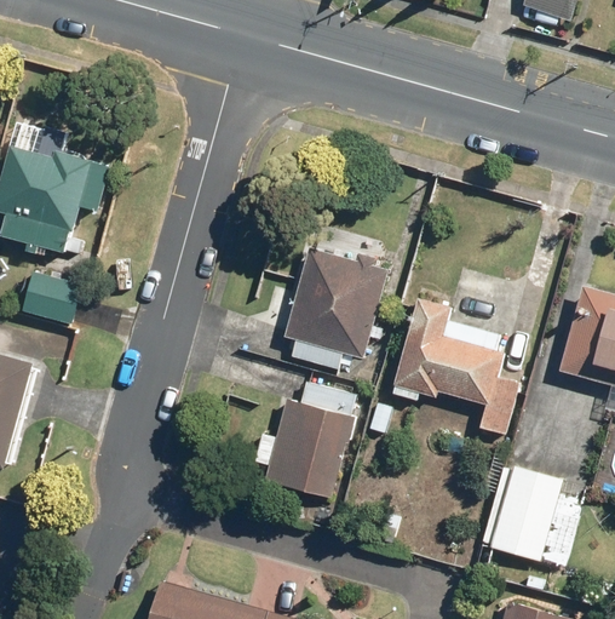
[(576,0),(524,0),(522,6),(570,22),(576,0)]
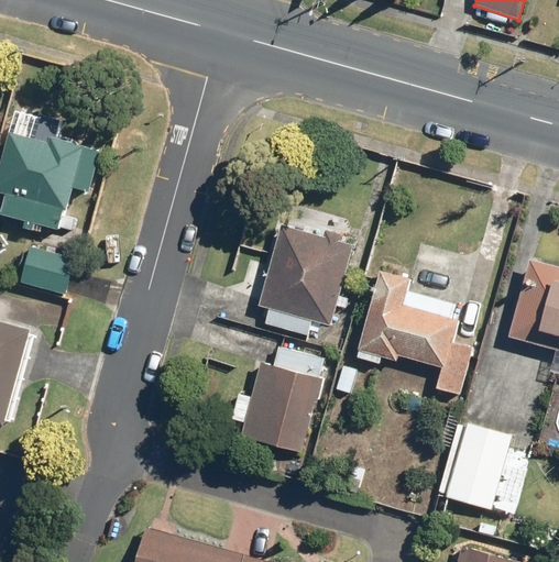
[(50,143),(9,132),(0,166),(0,193),(7,195),(1,216),(58,230),(65,209),(68,210),(74,189),(91,194),(102,151),(51,138),(50,143)]
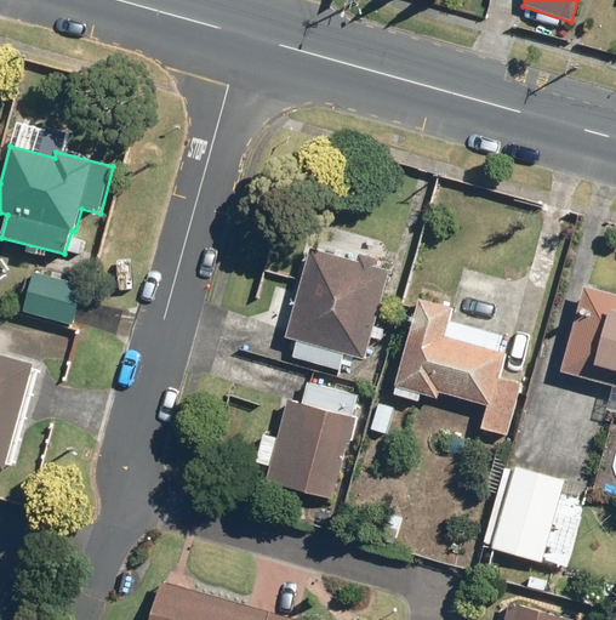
[(357,261),(309,249),(286,337),(296,340),(291,358),(340,370),(344,354),(365,360),(389,269),(376,267),(378,260),(358,255),(357,261)]
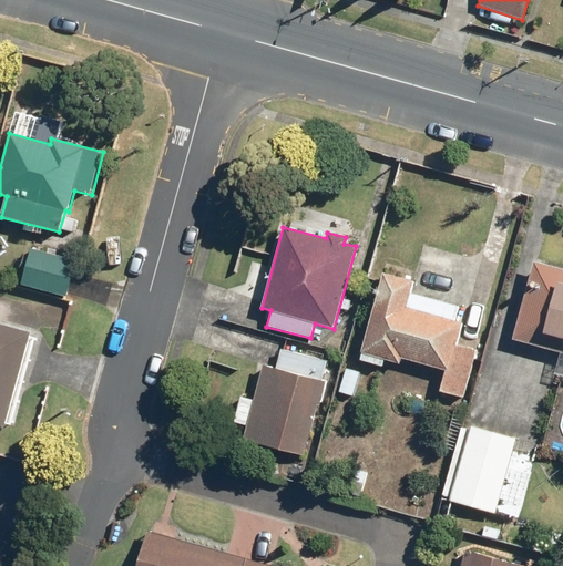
[(71,261),(27,248),(16,286),(60,299),(71,261)]
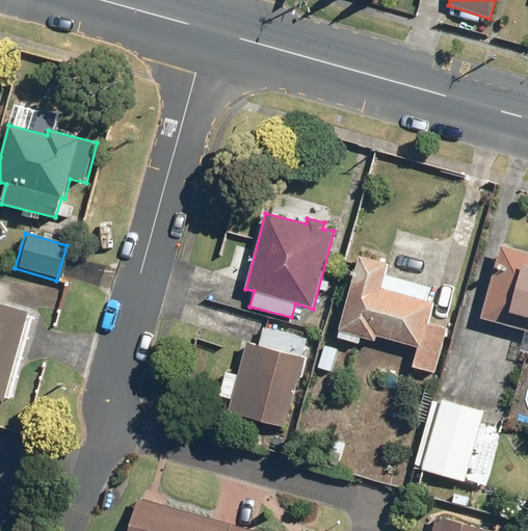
[(527,251),(501,245),(480,319),(523,332),(518,350),(527,353),(527,251)]
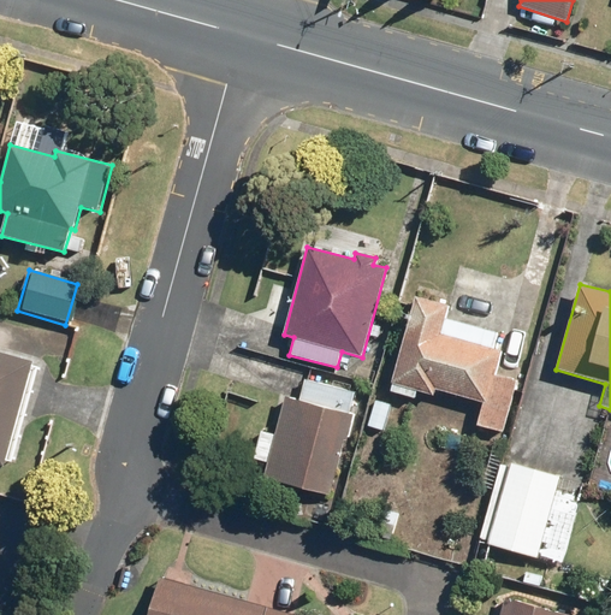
[(449,306),(415,296),(390,383),(433,395),(434,389),(482,403),(476,425),(502,432),(516,380),(494,374),(500,352),(493,349),(497,333),(445,318),(449,306)]
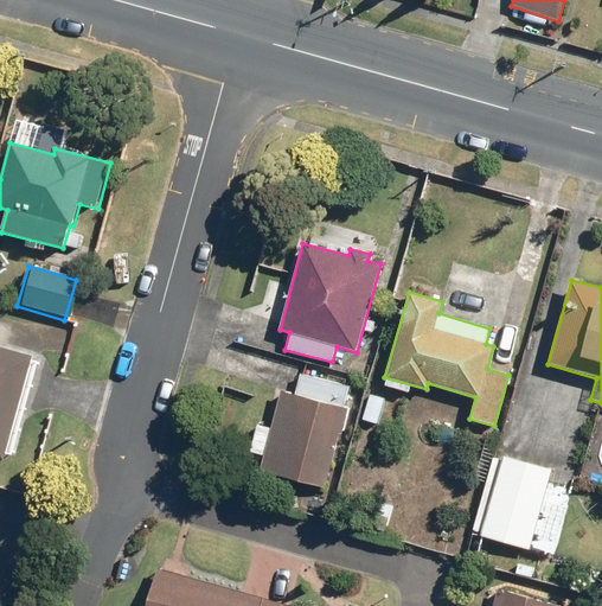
[(18,323),(0,318),(0,338),(13,342),(18,323)]
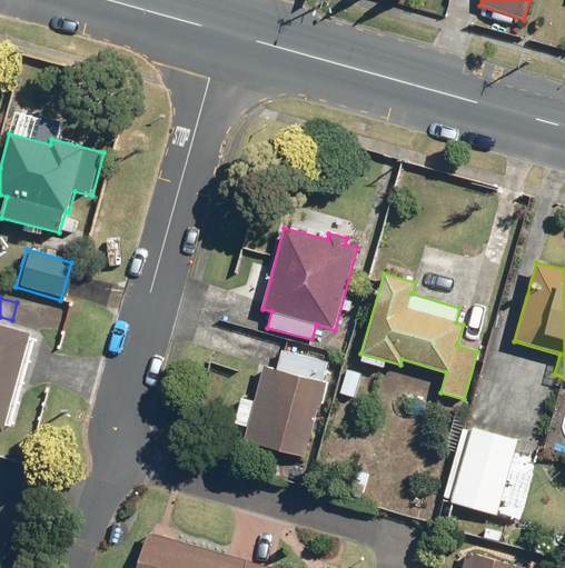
[(26,335),(0,327),(0,427),(26,335)]
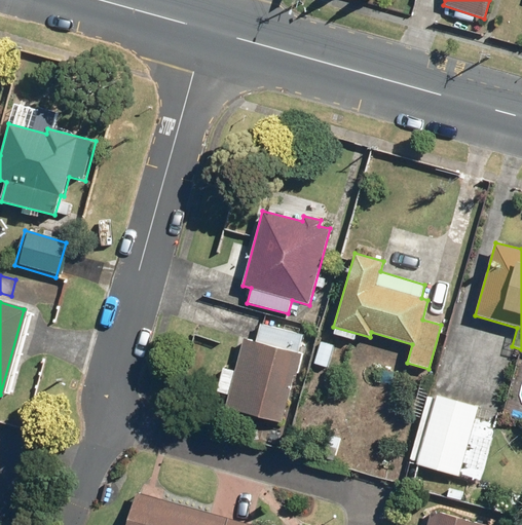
[(216,392),(228,396),(225,409),(282,423),(300,353),(298,352),(302,335),(260,324),(256,341),(245,339),(235,370),(223,367),(216,392)]
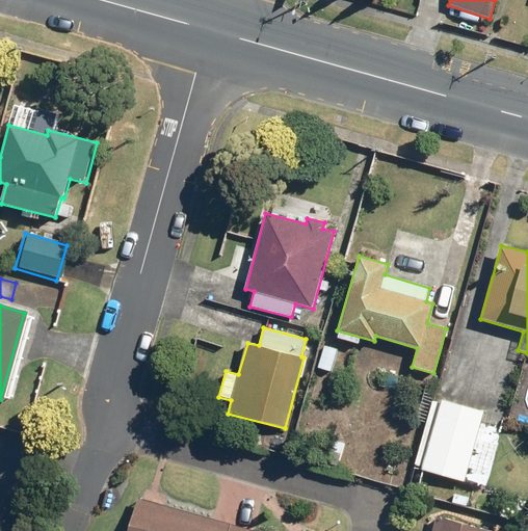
[(337,348),(323,344),(317,368),(331,371),(337,348)]
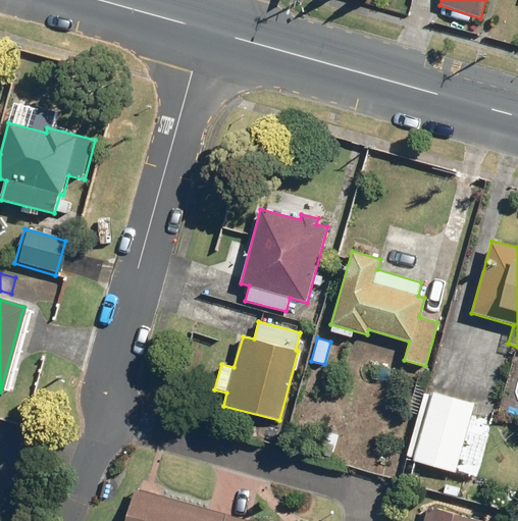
[(495,410),(431,393),(427,409),(419,407),(405,455),(413,457),(412,461),(475,478),(495,410)]
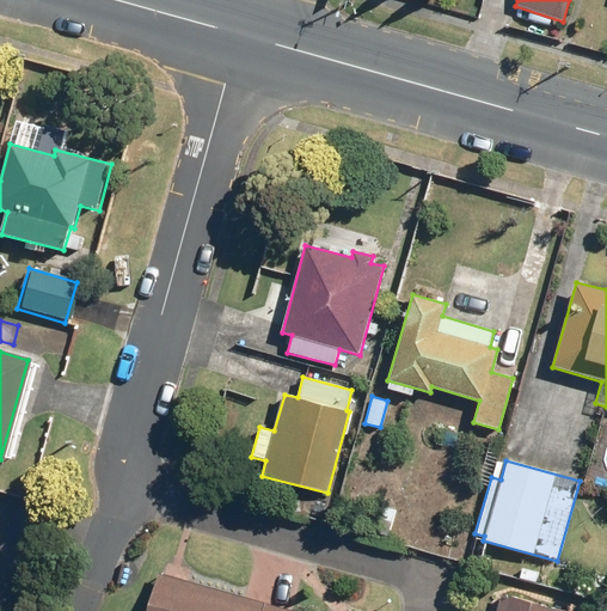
[(295,610),(160,572),(147,610),(295,610)]
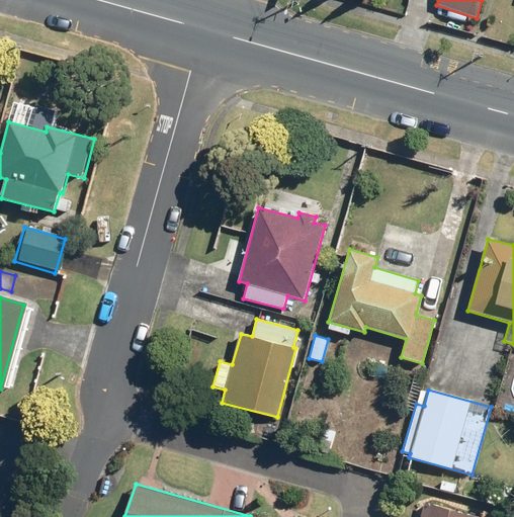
[(478,516),(424,501),(418,516),(478,516)]
